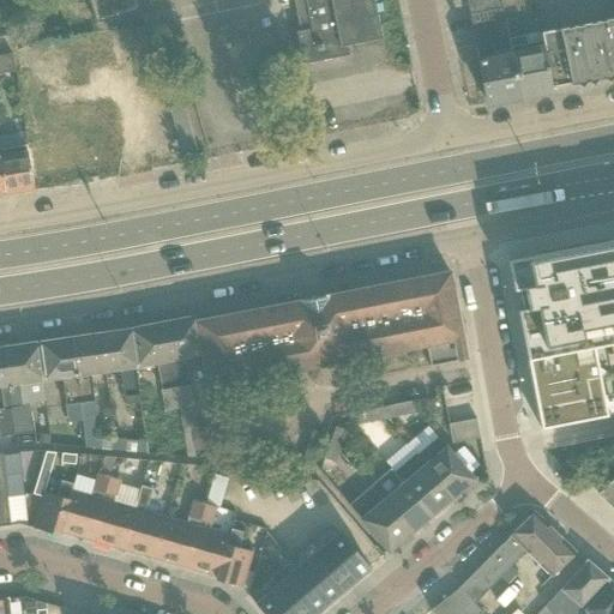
[(295,32),(302,65),(349,56),(348,47),(381,40),(372,0),(86,0),(94,24),(139,11),(134,0),(292,0),(299,32),(295,32)]
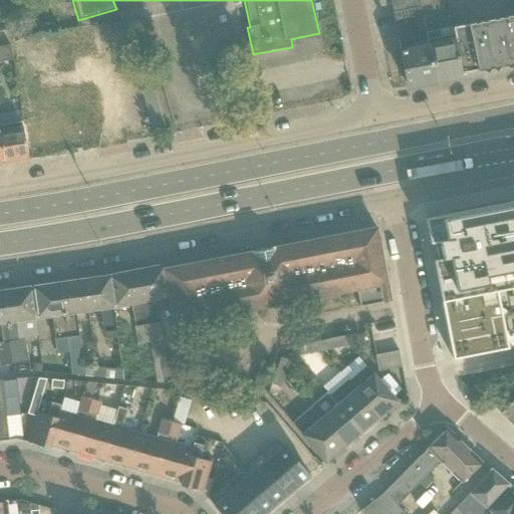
[(418,0),(390,0),(400,52),(395,53),(399,72),(404,71),(407,86),(435,81),(418,0)]
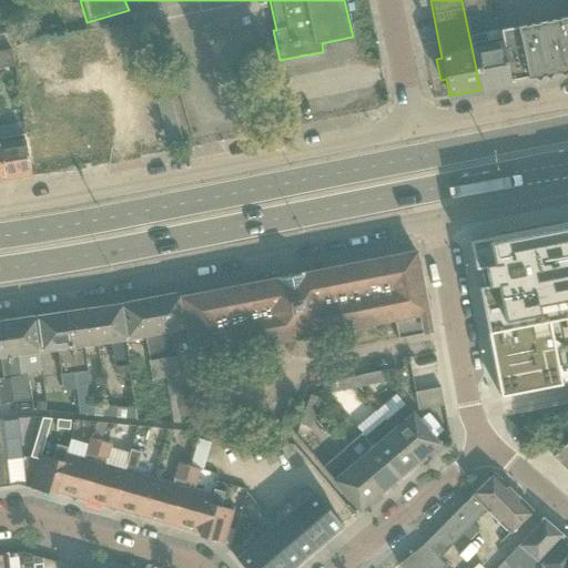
[(462,0),(480,90),(509,83),(509,81),(501,43),(503,43),(499,31),(485,33),(483,33),(479,16),(482,14),(478,0),(462,0)]
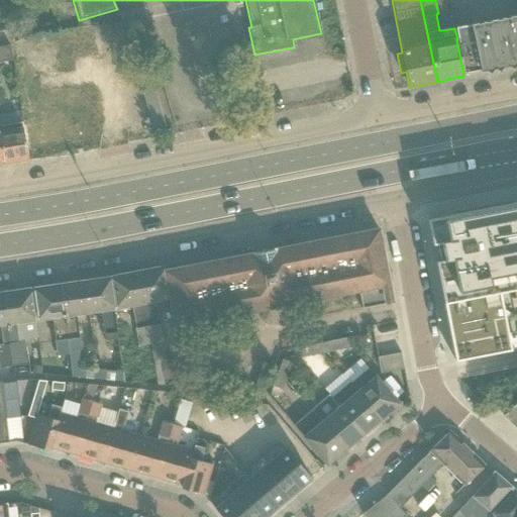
[(130,13),(119,17),(125,36),(137,32),(130,13)]
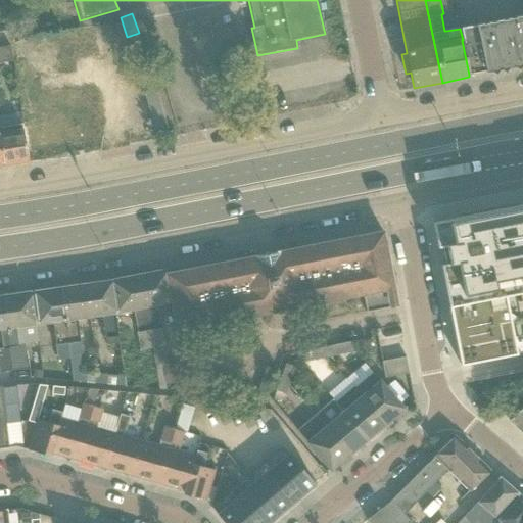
[(522,15),(460,29),(463,40),(462,40),(469,75),(485,72),(485,73),(486,73),(486,70),(500,67),(501,69),(502,69),(502,67),(515,64),(516,66),(517,65),(517,64),(522,62),(522,15)]
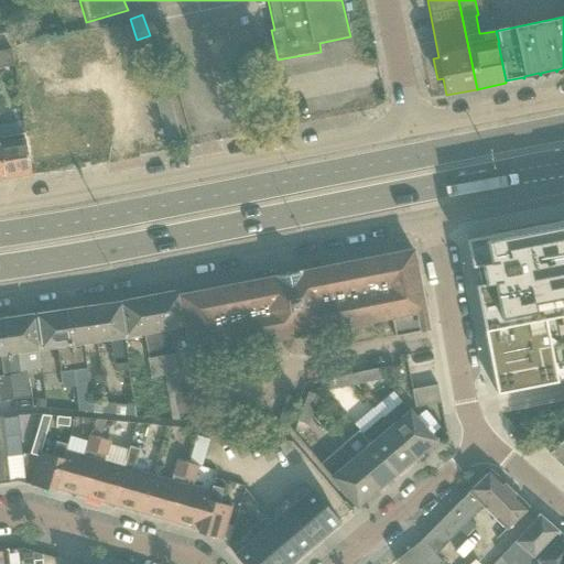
[(11,51),(0,52),(0,68),(12,67),(13,67),(11,51)]
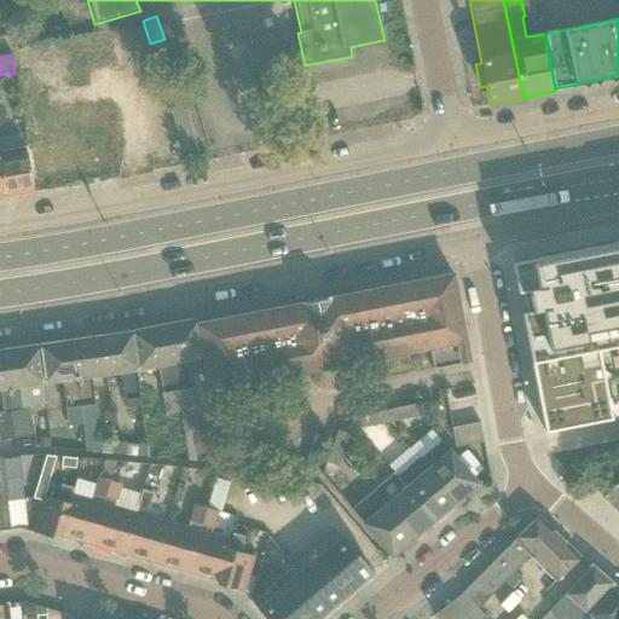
[(23,132),(0,134),(0,168),(5,196),(33,191),(25,148),(23,132)]
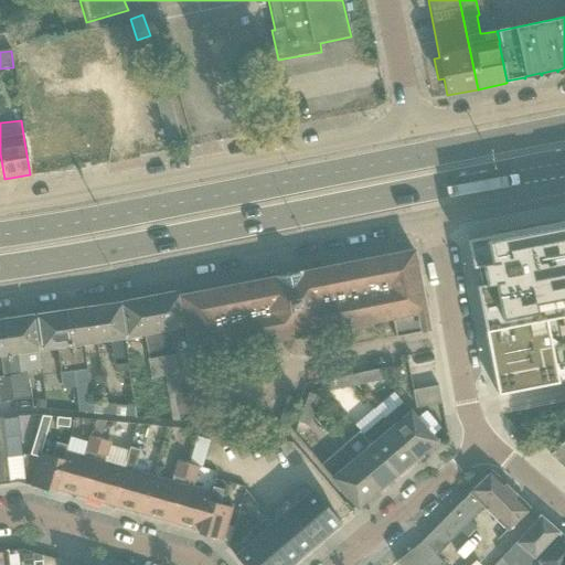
[(177,126),(163,129),(170,150),(183,148),(177,126)]
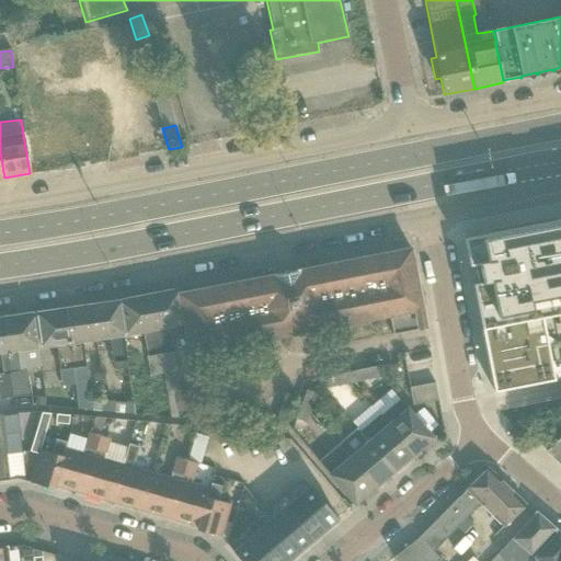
[(471,238),(465,239),(469,266),(474,265),(478,283),(473,284),(473,286),(494,392),(554,380),(554,379),(548,345),(539,347),(534,320),(546,318),(550,317),(560,313),(560,220),(560,221),(559,220),(557,221),(535,226),(533,226),(511,230),(508,230),(492,233),(471,238)]
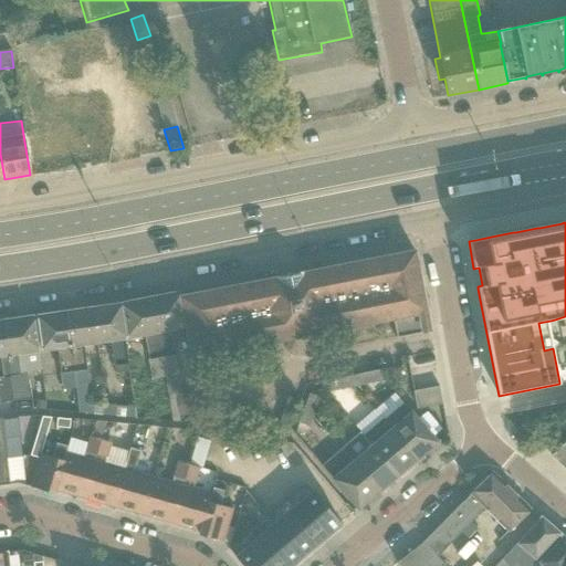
[(430,332),(425,308),(415,252),(302,274),(302,272),(295,273),(296,275),(283,278),(282,275),(276,276),(276,279),(180,297),(192,358),(392,318),(396,338),(430,332)]
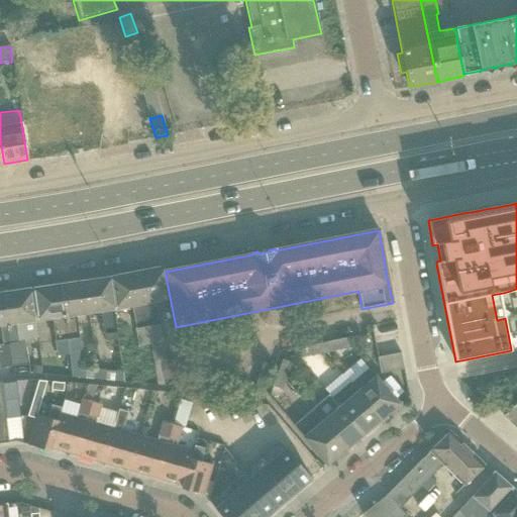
[(162,268),(138,273),(148,327),(161,325),(156,302),(168,300),(162,268)]
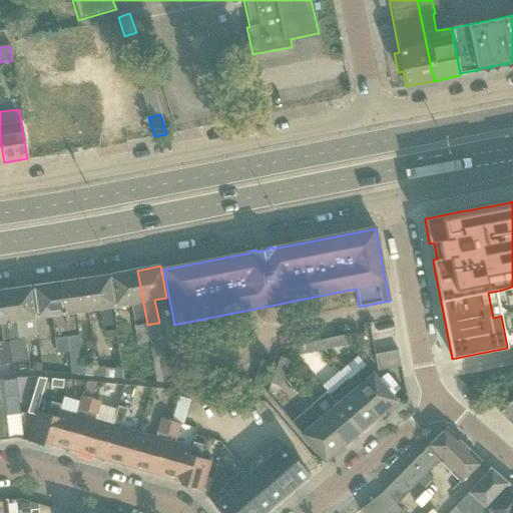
[(137,271),(111,276),(114,295),(116,308),(129,305),(134,328),(139,327),(147,325),(137,271)]
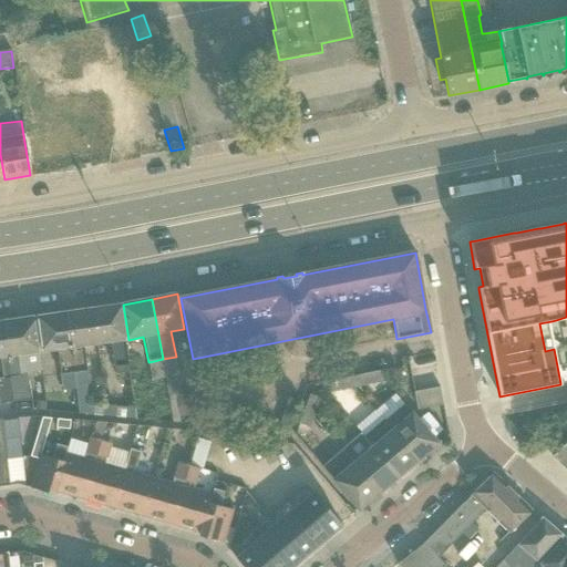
[(120,305),(93,309),(98,344),(111,343),(114,369),(115,375),(127,374),(127,367),(123,341),(124,341),(123,327),(120,305)]
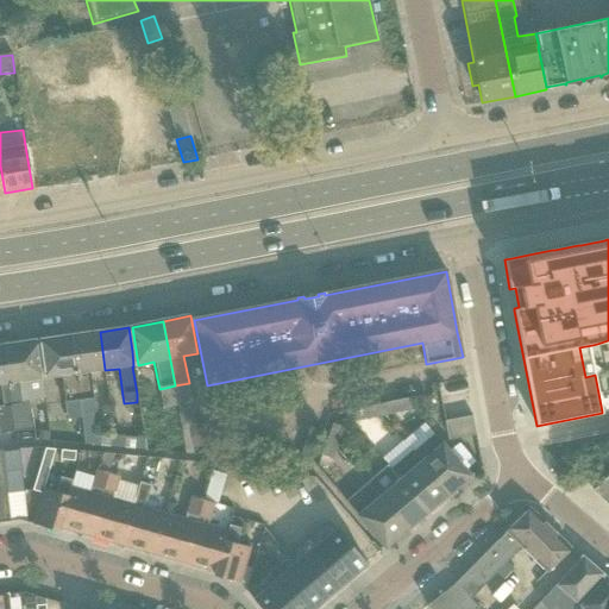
[(100,332),(71,336),(80,399),(93,397),(89,372),(105,370),(100,332)]
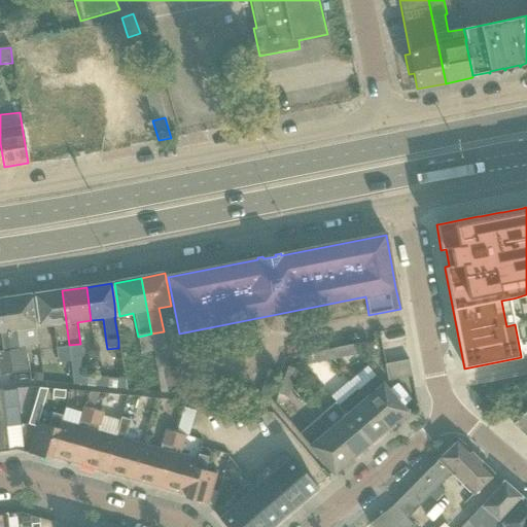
[(62,290),(35,294),(40,327),(53,325),(56,347),(69,345),(62,290)]
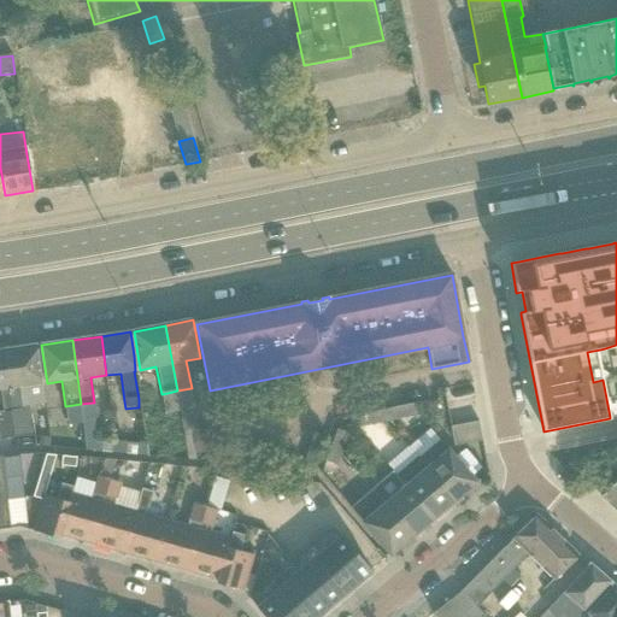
[(37,346),(5,350),(18,438),(35,436),(30,407),(45,406),(43,393),(40,369),(37,346)]
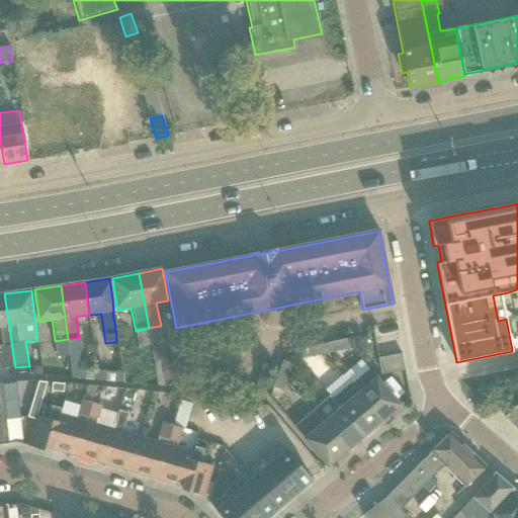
[(4,293),(0,294),(0,327),(2,344),(0,344),(0,369),(12,367),(14,367),(4,293)]
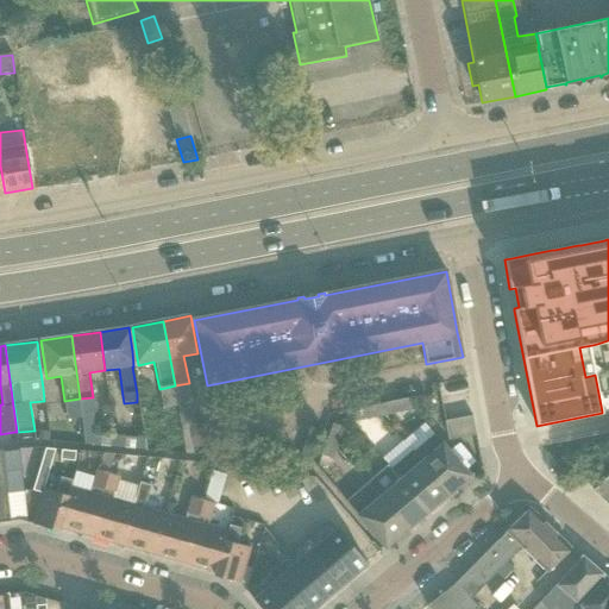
[(165,388),(159,389),(163,409),(180,406),(175,385),(165,388)]
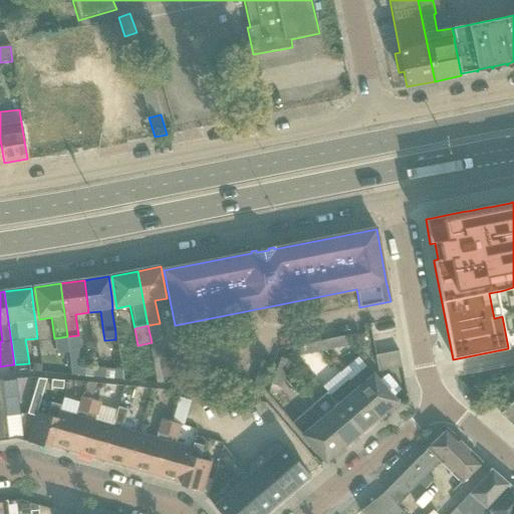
[(78,335),(67,336),(68,338),(69,349),(78,348),(80,348),(78,335)]
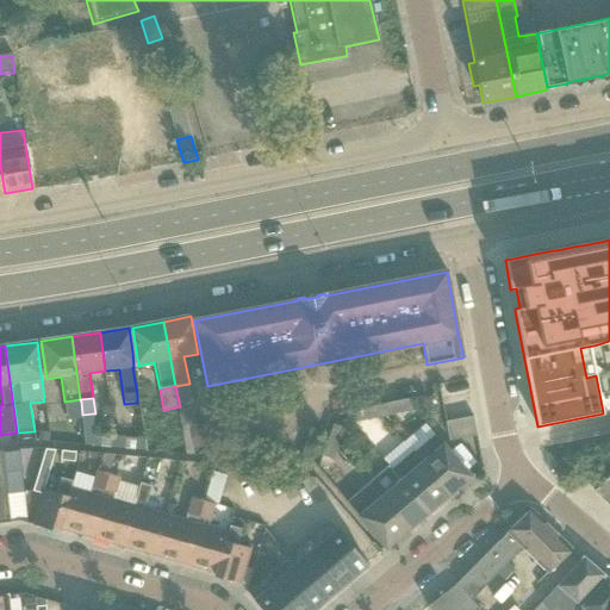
[(393,403),(377,405),(379,417),(396,414),(410,411),(408,399),(393,403)]
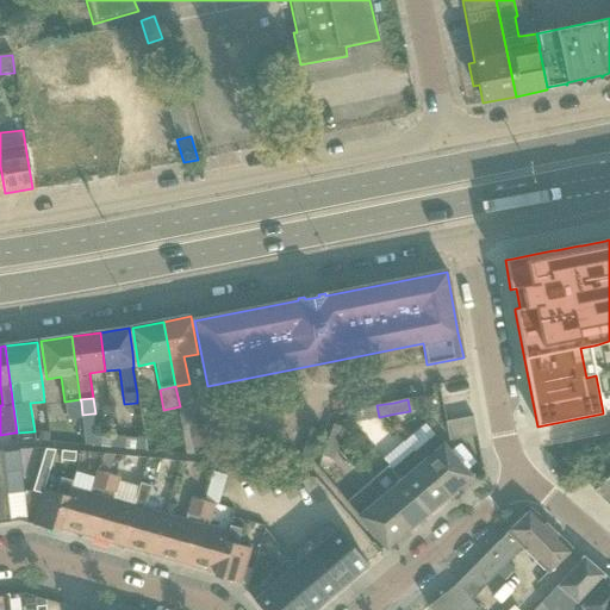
[(68,422),(82,419),(81,402),(66,404),(68,422)]
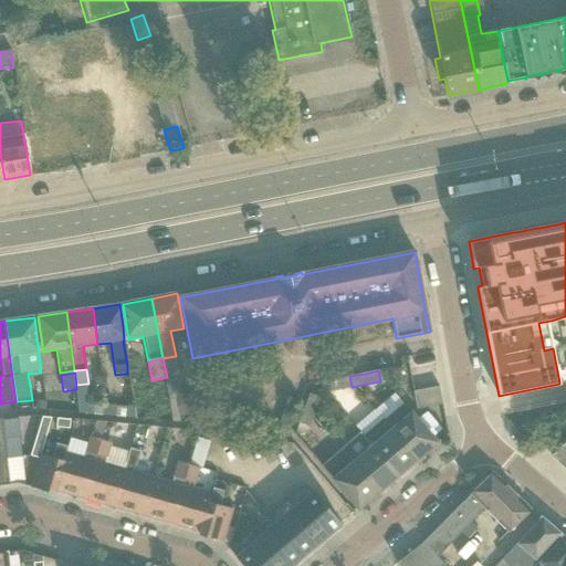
[(352,387),(349,376),(334,379),(336,390),(352,387)]
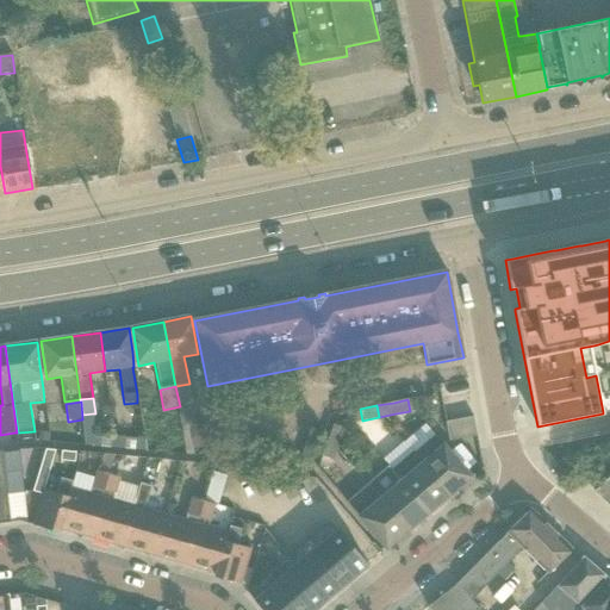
[(472,415),(446,421),(450,440),(477,433),(472,415)]
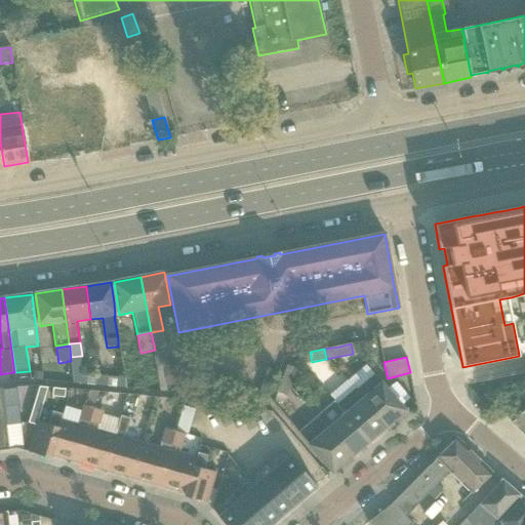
[(164,366),(166,386),(185,384),(182,364),(164,366)]
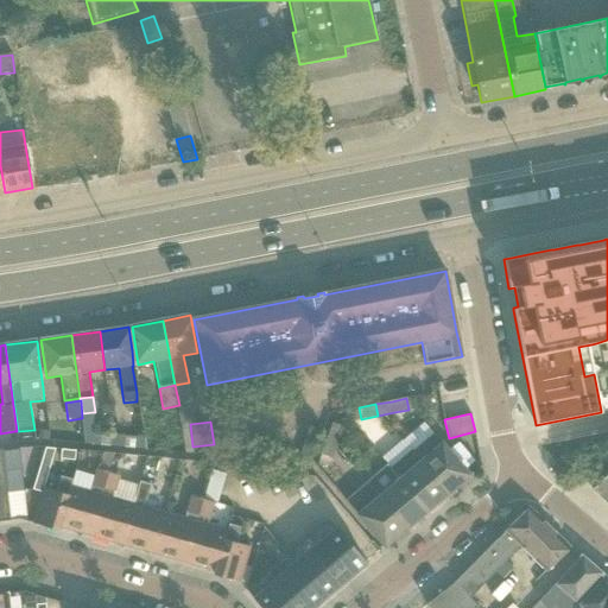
[(333,423),(327,439),(337,443),(343,426),(333,423)]
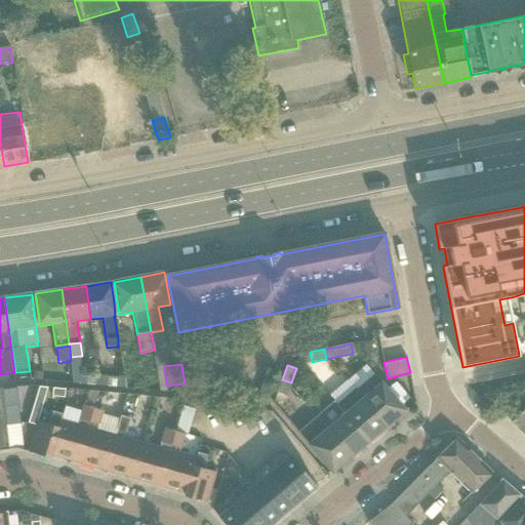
[(233,390),(232,399),(266,405),(277,373),(267,370),(258,394),(233,390)]
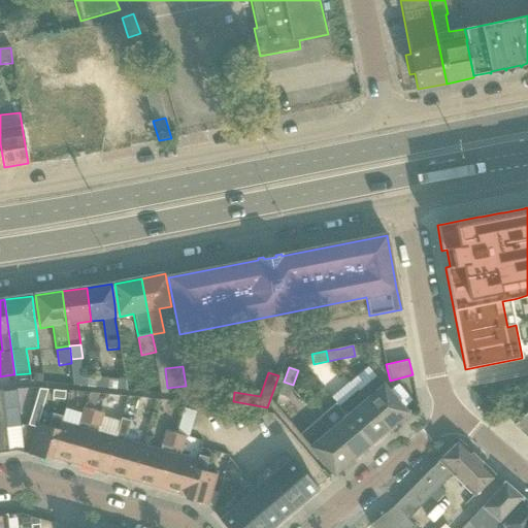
[(33,373),(32,382),(41,383),(42,374),(33,373)]
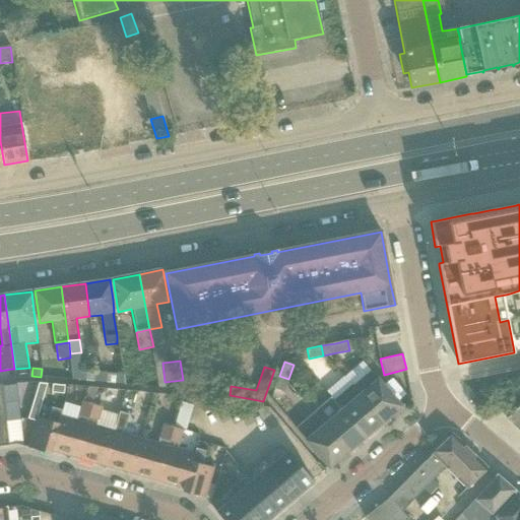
[(383,423),(400,407),(369,370),(351,385),(383,423)]
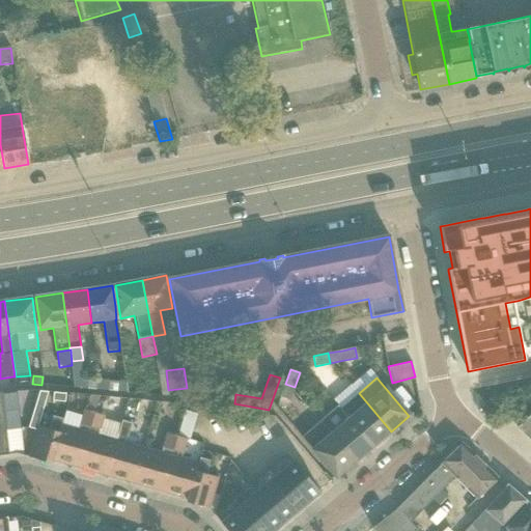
[(100,382),(101,390),(127,393),(126,384),(100,382)]
